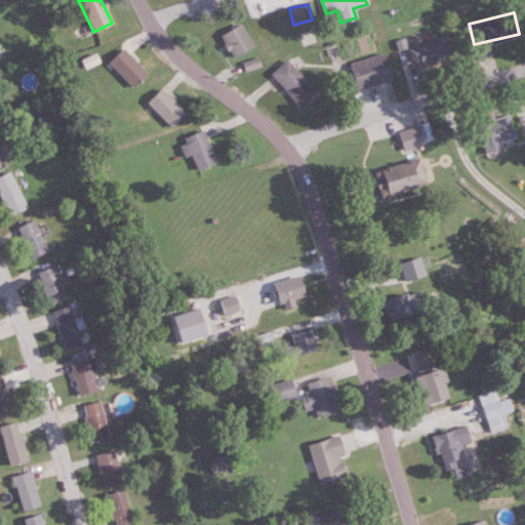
[(233,58),(253,44),(239,24),(218,37),(233,58)]
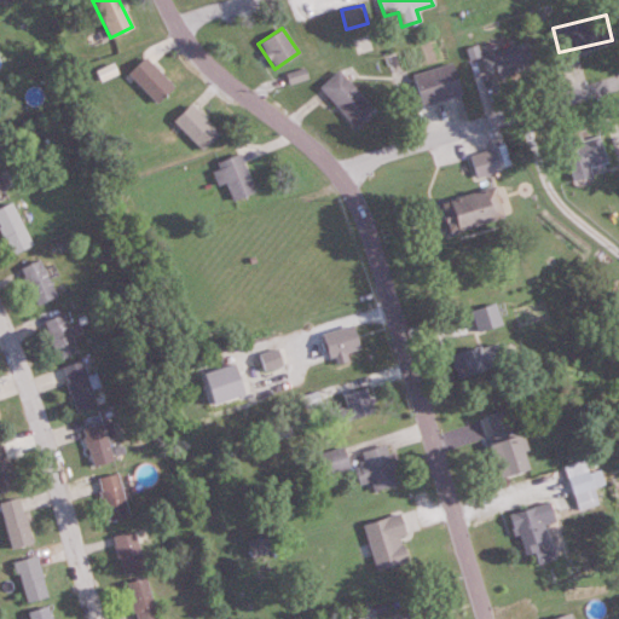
[(485,74),(493,73),(495,77),(533,69),(526,44),(480,55),(485,74)]
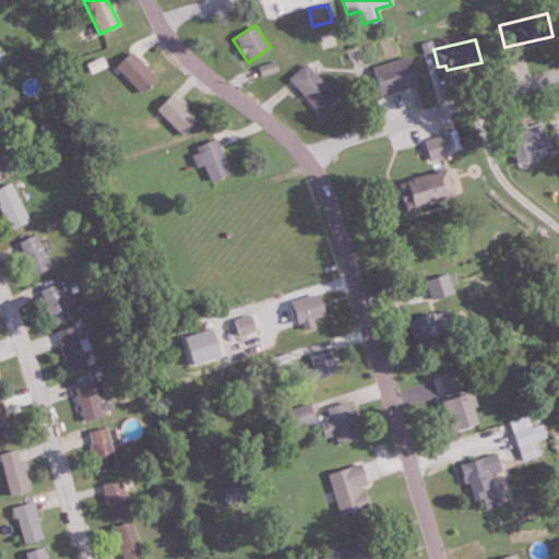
[(157,78),(130,51),(115,67),(141,94),(157,78)]
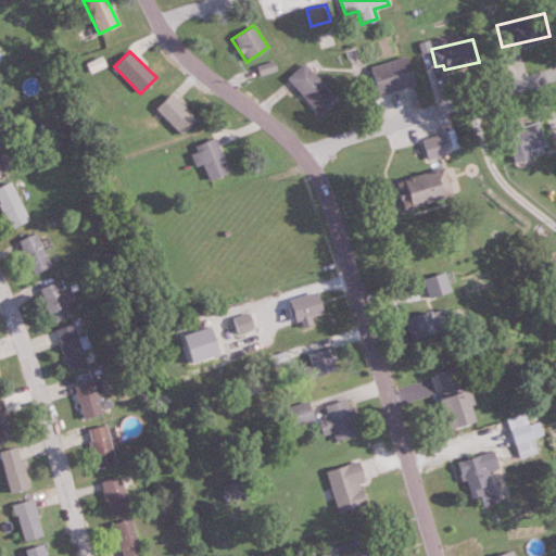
[(413,85),(406,57),(368,66),(376,95),(413,85)]
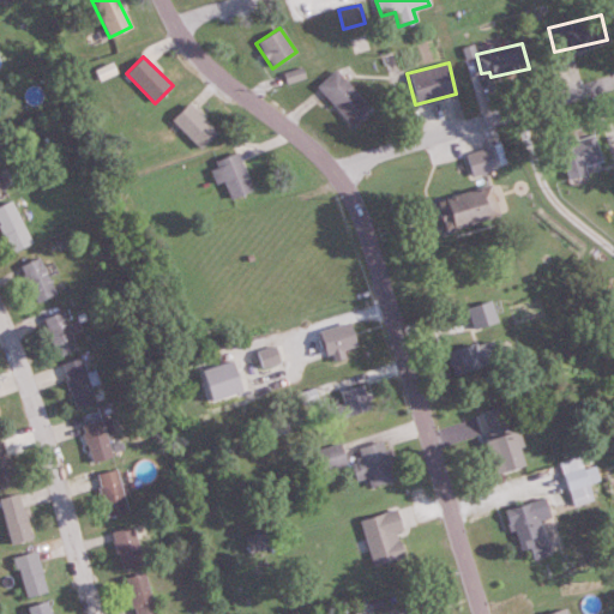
[(372,109),(335,70),(315,86),(353,127),(372,109)]
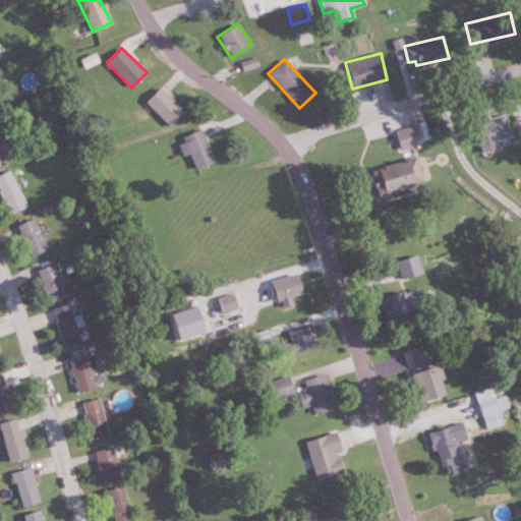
[(184,113),(159,89),(145,103),(170,127),(184,113)]
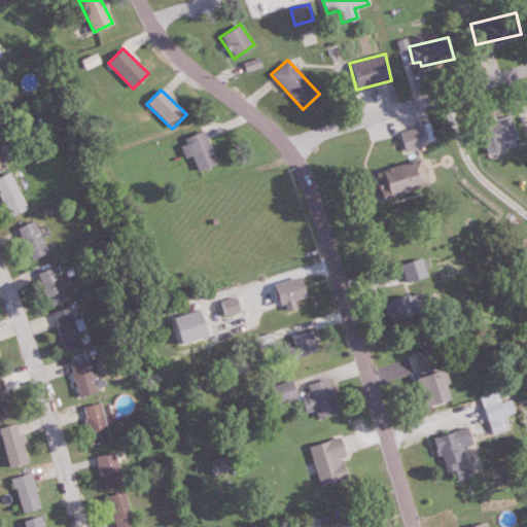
[(478,123),(486,153),(502,149),(501,142),(516,138),(508,113),(478,123)]
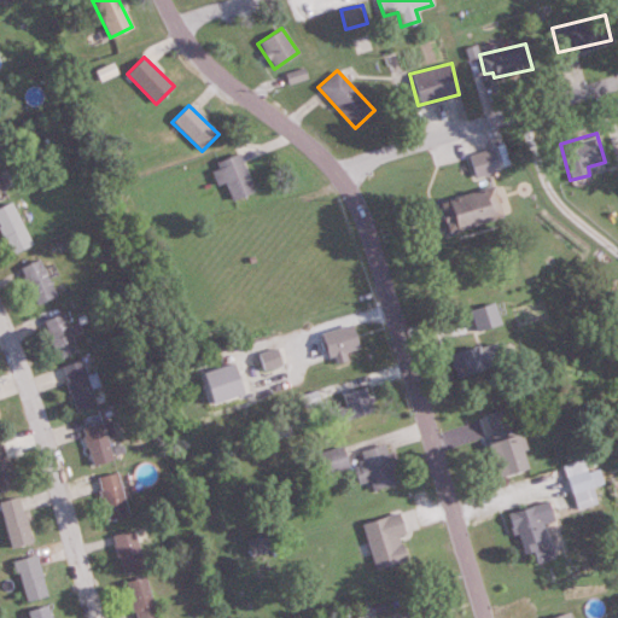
[(467,153),(473,180),(499,174),(493,147),(467,153)]
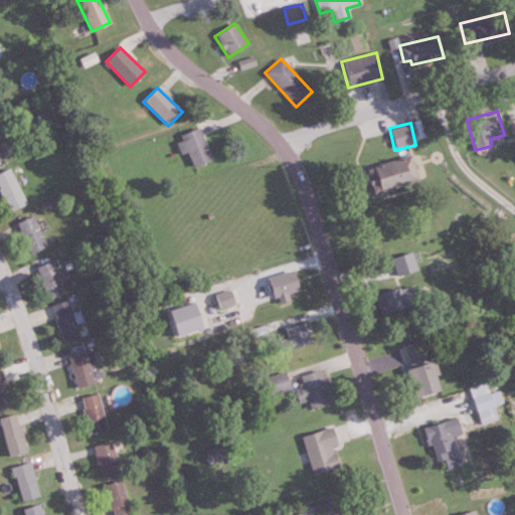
[(187,152),(193,167),(211,160),(199,128),(175,137),(181,154),(187,152)]
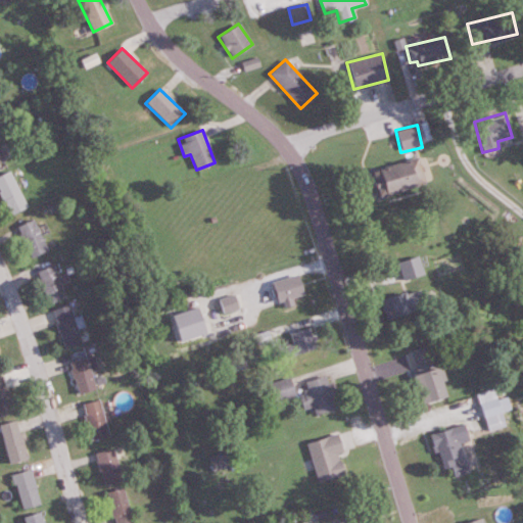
[(370,172),(378,196),(418,185),(411,159),(370,172)]
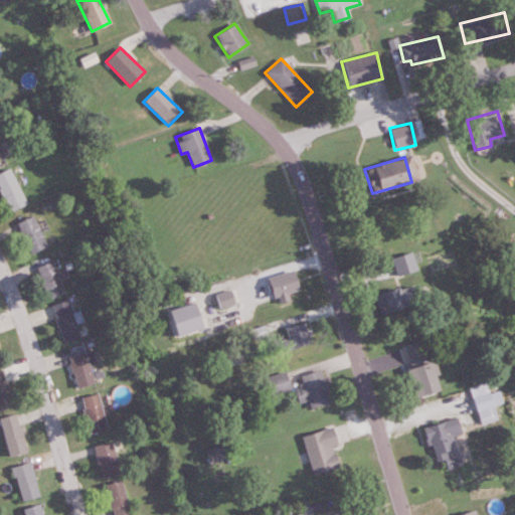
[(0,173),(0,190),(11,212),(27,203),(9,169),(0,173)]
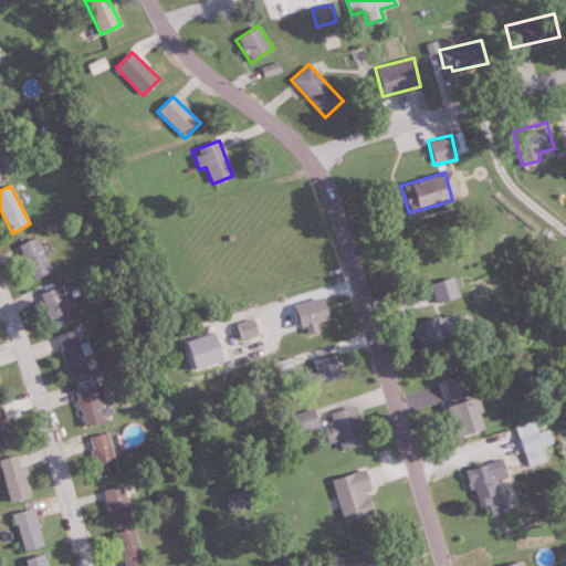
[(52,271),(39,238),(19,245),(33,279),(52,271)]
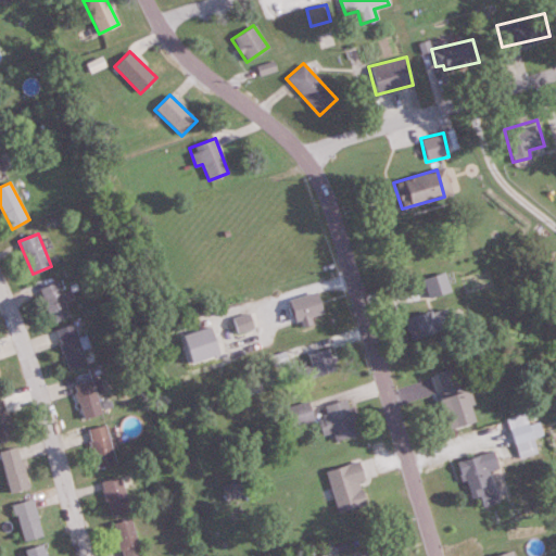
[(428,298),(450,292),(444,273),(422,279),(428,298)]
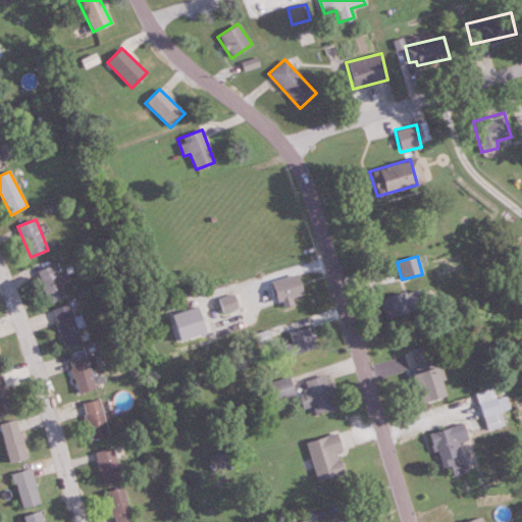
[(66,297),(55,264),(37,271),(48,303),(66,297)]
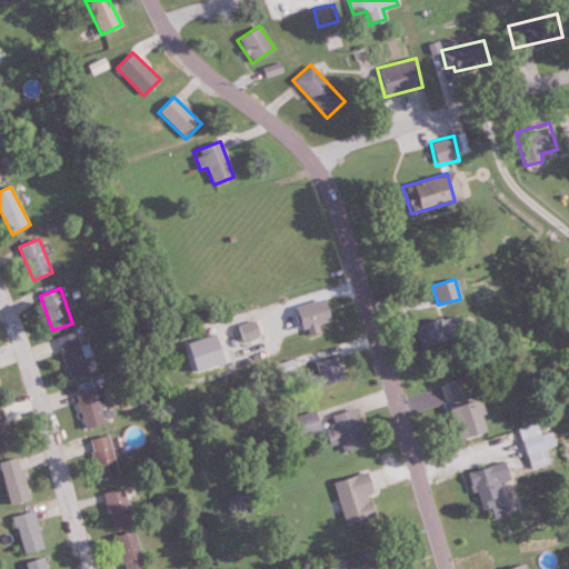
[(329,320),(322,298),(295,308),(305,337),(317,332),(315,326),(329,320)]
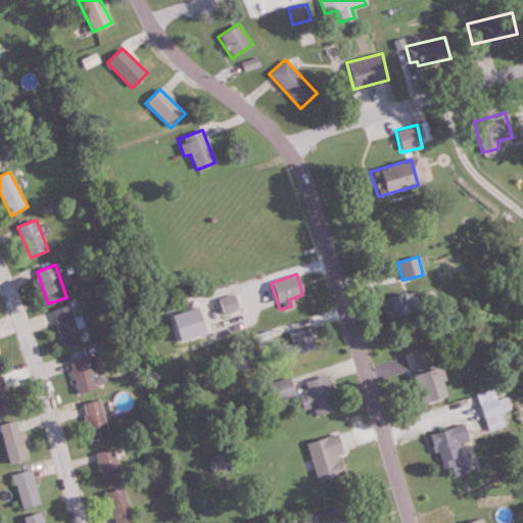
[(380,300),(386,320),(426,306),(420,287),(380,300)]
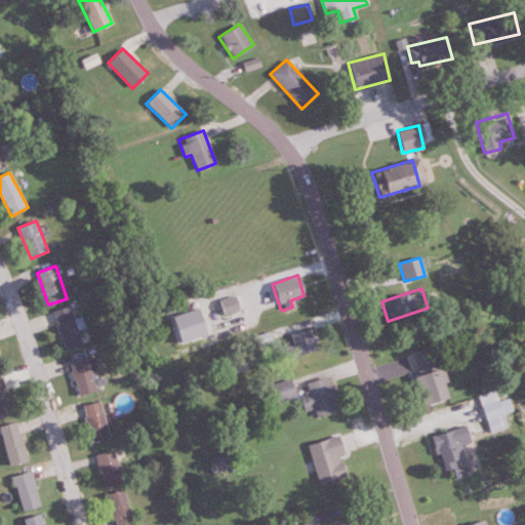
[(239,311),(237,296),(220,300),(223,314),(239,311)]
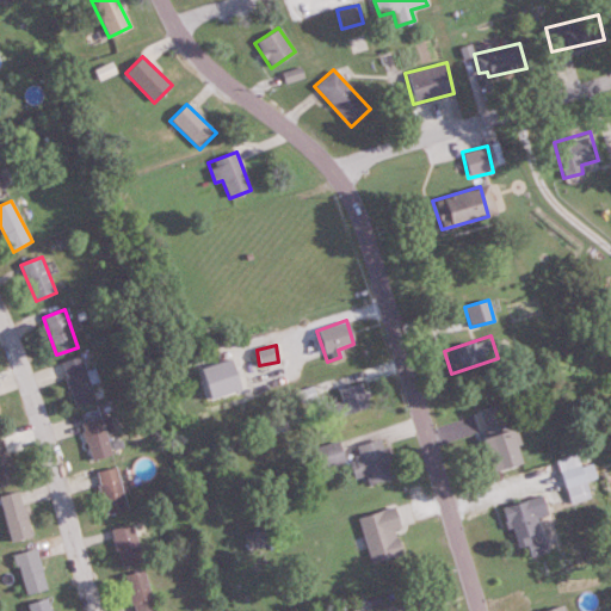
[(61,363),(75,407),(97,401),(81,356),(61,363)]
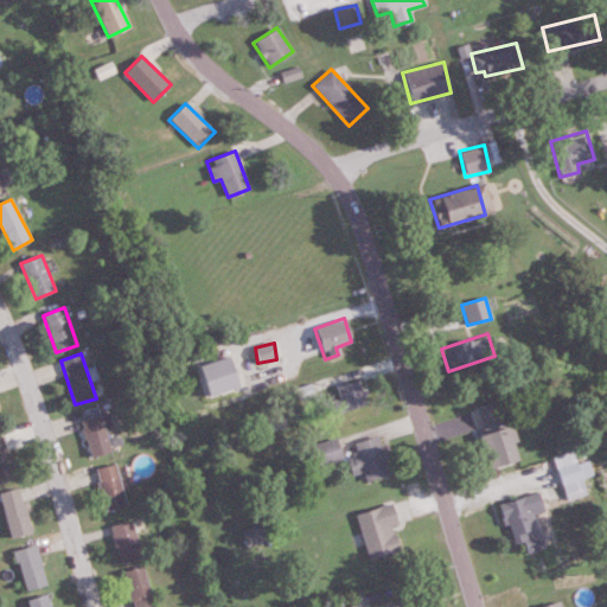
[(338,410),(365,404),(359,381),(333,387),(338,410)]
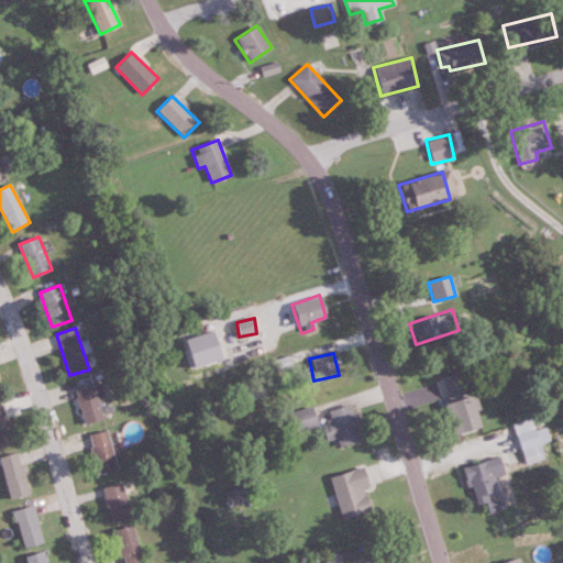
[(75,389),(84,424),(103,420),(95,385),(75,389)]
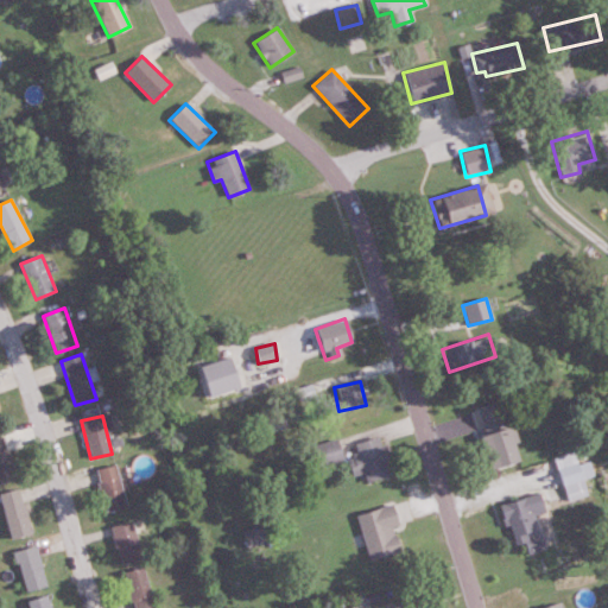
[(482,434),(486,467),(513,464),(510,430),(482,434)]
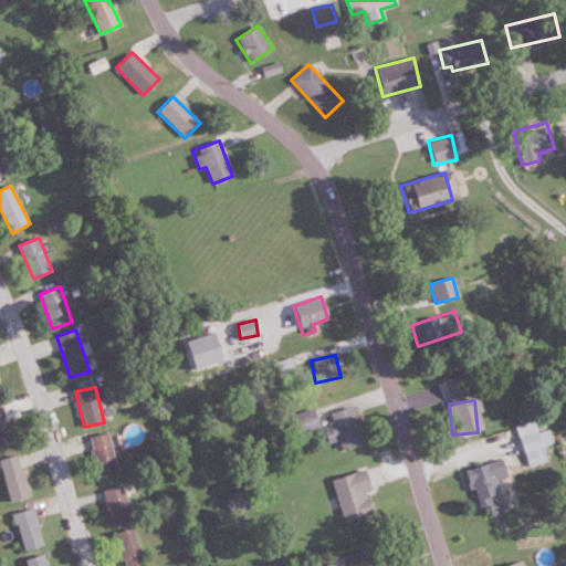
[(338,440),(341,449),(365,443),(356,406),(331,412),(333,423),(323,427),(327,443),(338,440)]
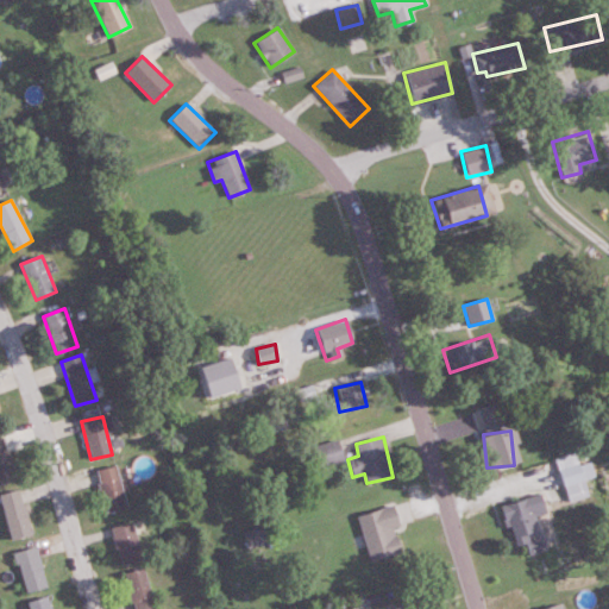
[(0,485),(14,482),(2,438),(0,438),(0,485)]
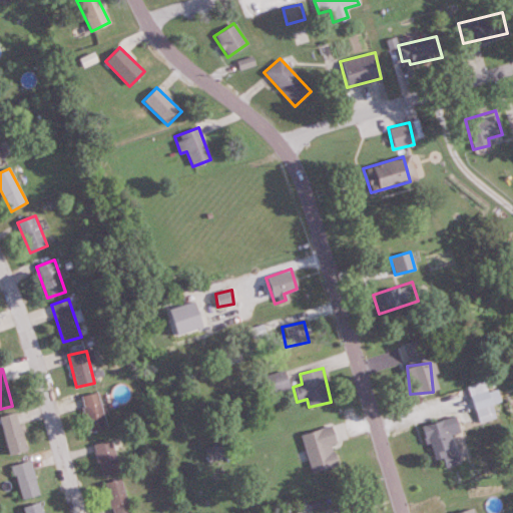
[(267,377),(272,392),(288,387),(284,372),(267,377)]
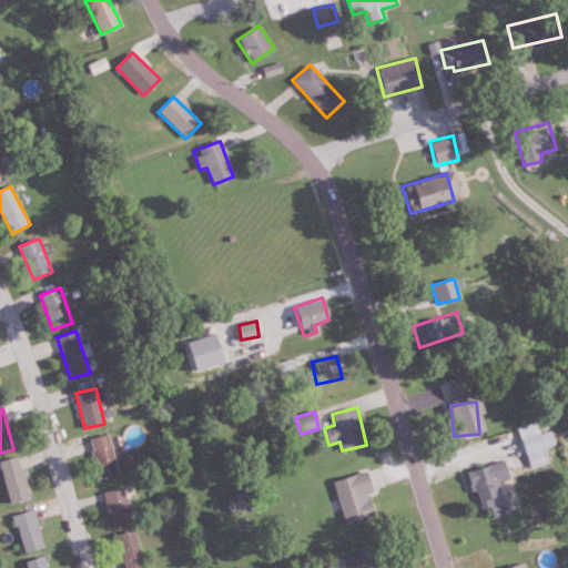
[(555,445),(550,430),(539,434),(536,423),(518,427),(530,468),(549,463),(545,448),(555,445)]
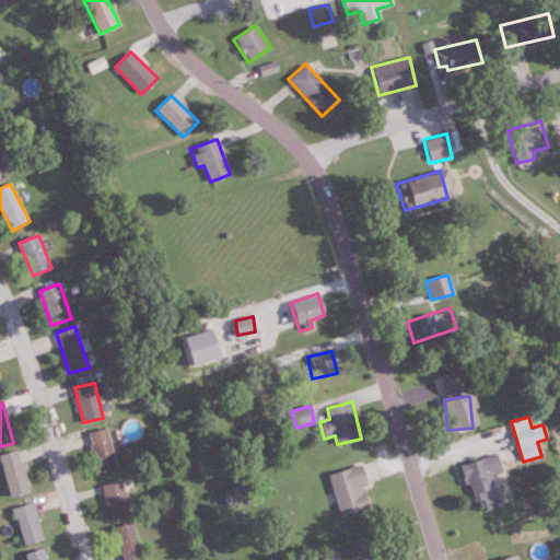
[(101,473),(118,466),(107,428),(89,433),(101,473)]
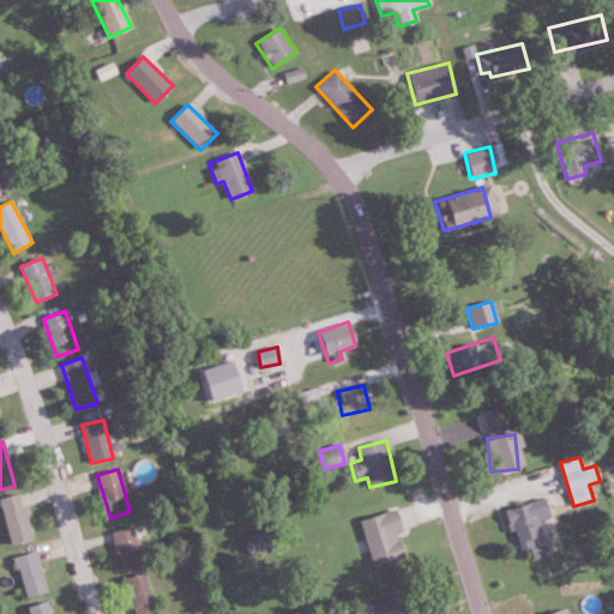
[(4,498),(4,542),(25,542),(25,498),(4,498)]
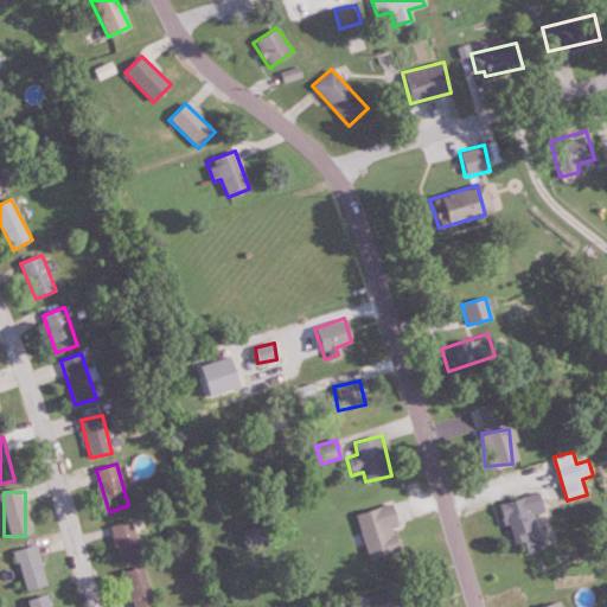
[(544,548),(536,516),(543,513),(538,493),(498,504),(510,549),(522,545),(524,553),(544,548)]
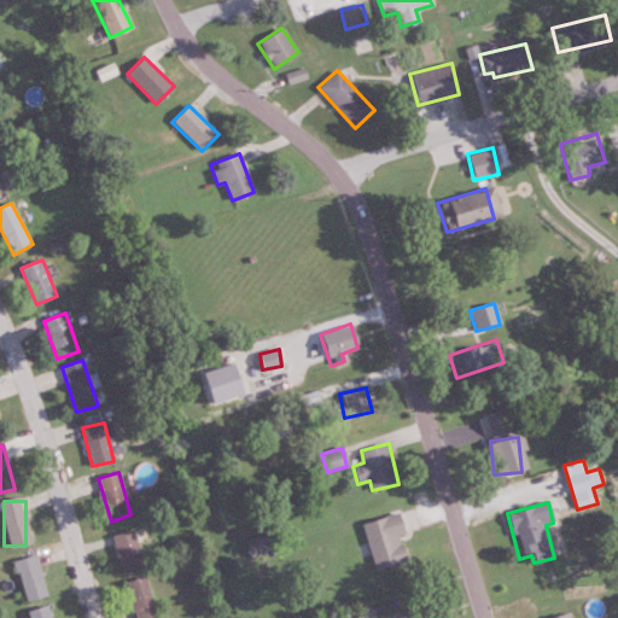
[(122,575),(145,569),(135,530),(112,535),(122,575)]
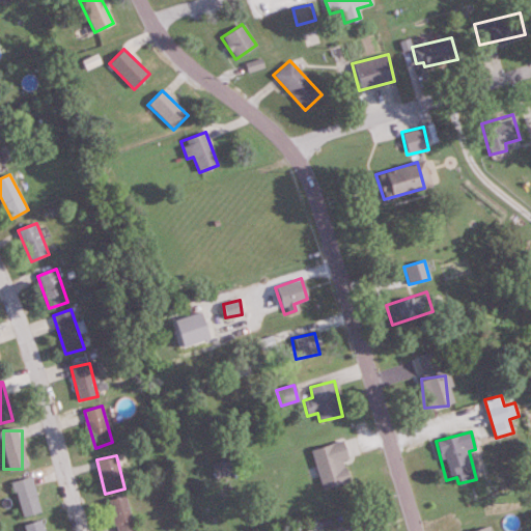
[(42,511),(30,478),(11,485),(23,519),(42,511)]
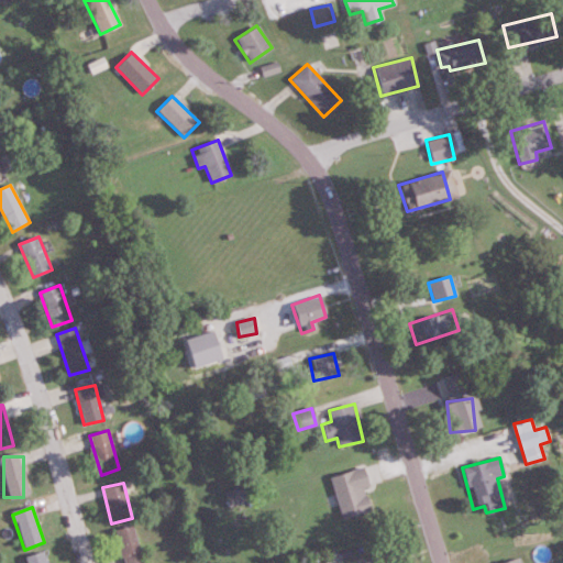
[(123,562),(144,562),(134,526),(116,531),(123,562)]
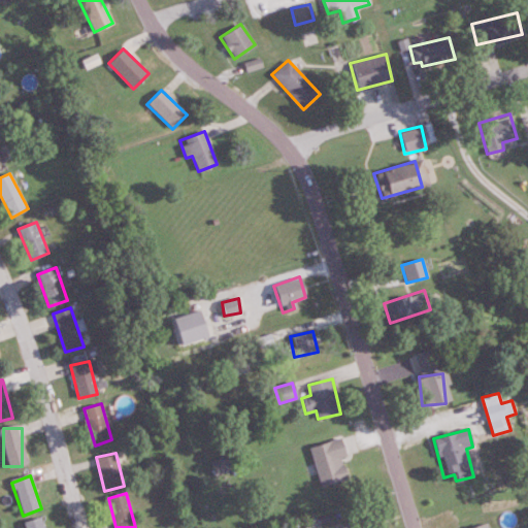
[(23,527),(43,527),(39,517),(22,523),(23,527)]
